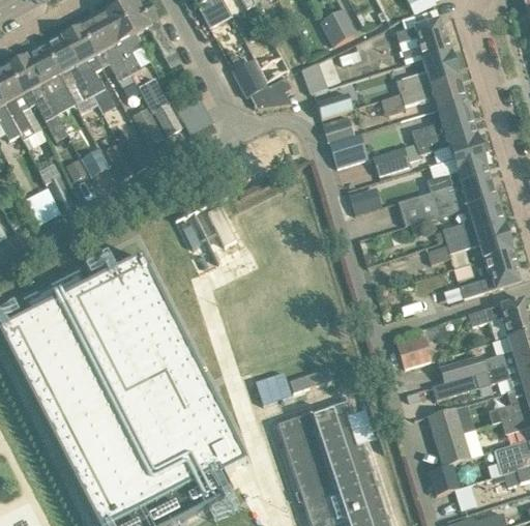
[(129,0),(117,6),(131,36),(136,34),(149,27),(165,56),(175,50),(148,0),(143,0),(139,2),(138,0),(129,0)]
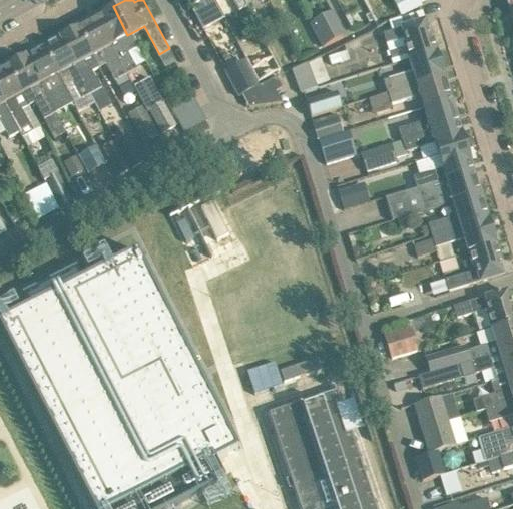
[(188,0),(192,6),(193,5),(204,26),(215,20),(203,0),(188,0)]
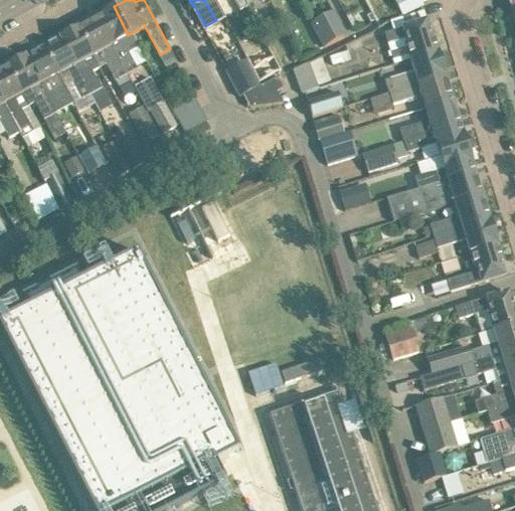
[(395,0),(404,14),(423,5),(420,0),(395,0)]
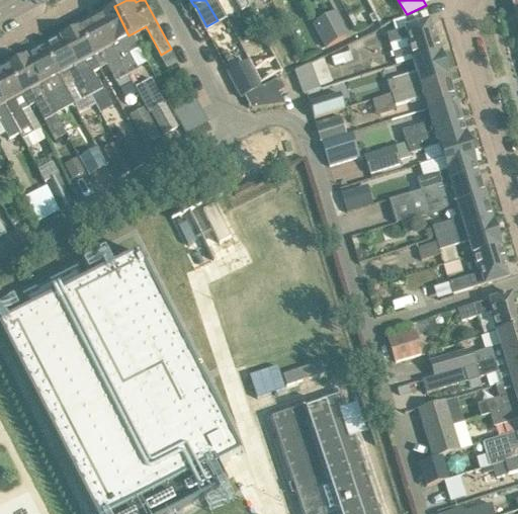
[(114,6),(96,16),(126,74),(138,68),(128,51),(139,46),(133,33),(128,35),(114,6)]
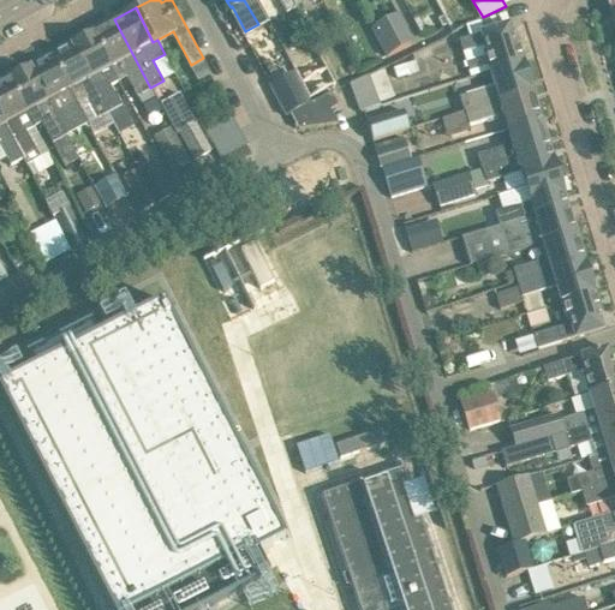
[(402,18),(377,31),(389,53),(415,40),(402,18)]
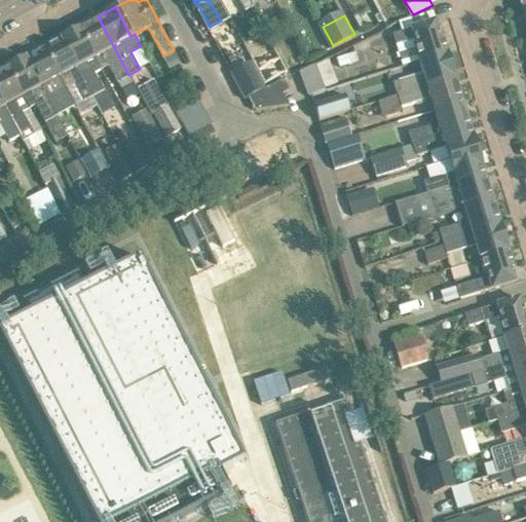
[(80,26),(79,27),(95,54),(102,67),(108,63),(124,91),(135,85),(128,75),(98,16),(97,16),(98,17),(80,27),(80,26)]
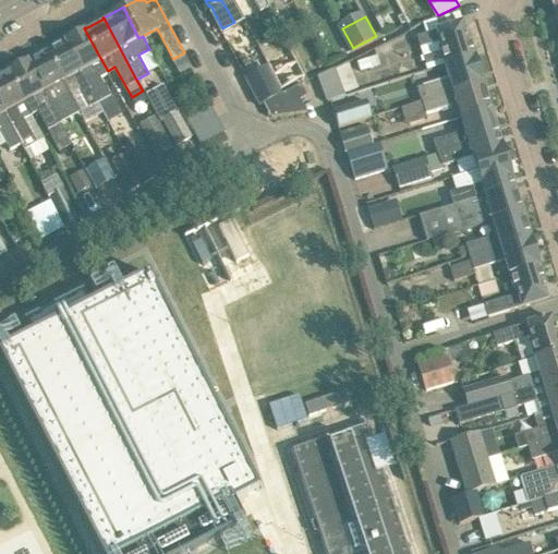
[(445,61),(445,62),(474,53),(469,35),(466,36),(461,21),(417,34),(427,67),(445,61)]
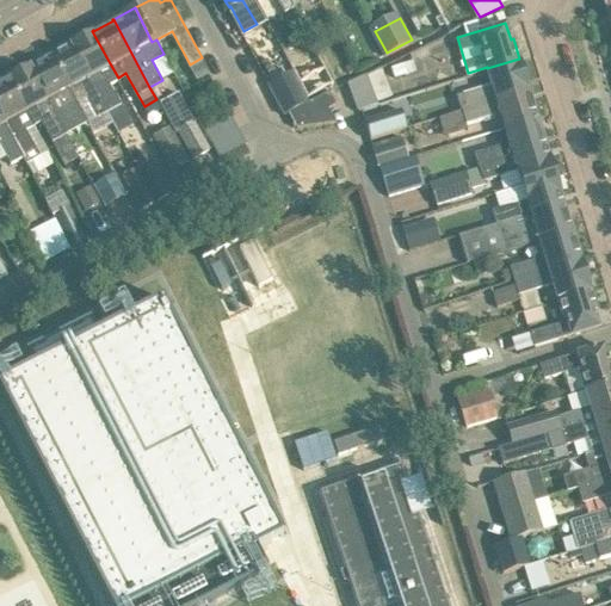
[(72,42),(107,110),(121,133),(134,125),(109,81),(118,78),(110,63),(92,31),(72,42)]
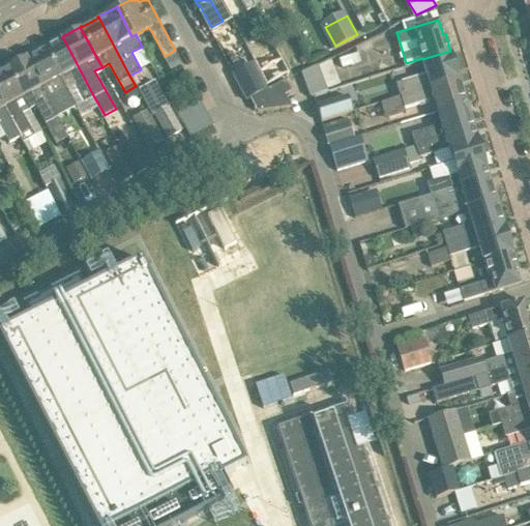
[(61,37),(43,47),(59,75),(68,70),(75,82),(72,83),(83,100),(93,95),(62,36),(61,36),(61,37)]
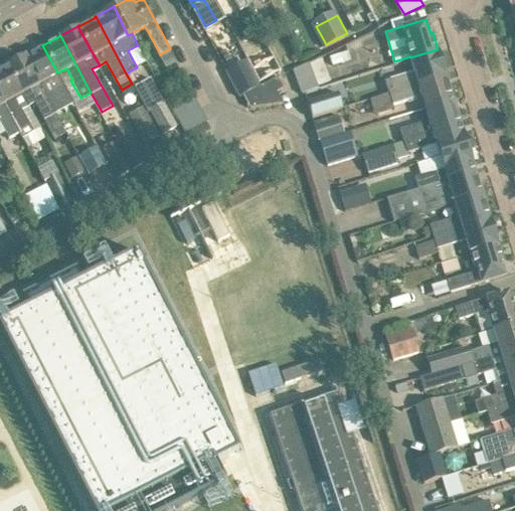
[(25,54),(24,54),(55,112),(73,102),(57,72),(42,45),(25,55),(25,54)]
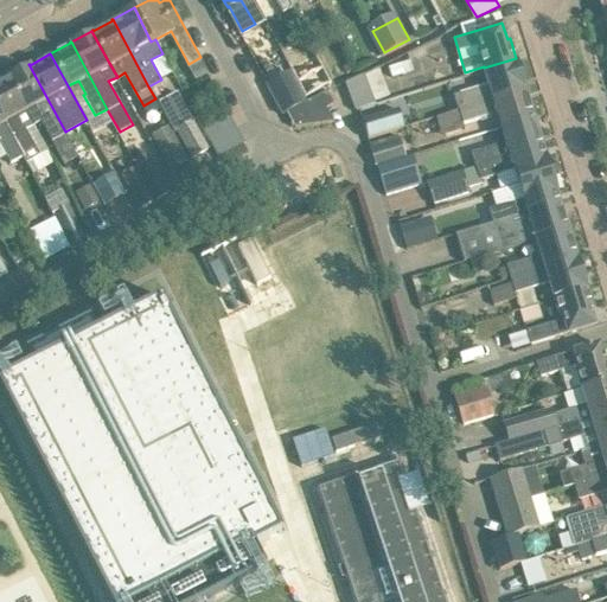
[(454,93),(459,108),(526,87),(517,57),(516,58),(484,68),(491,88),(484,90),(481,84),(454,93)]
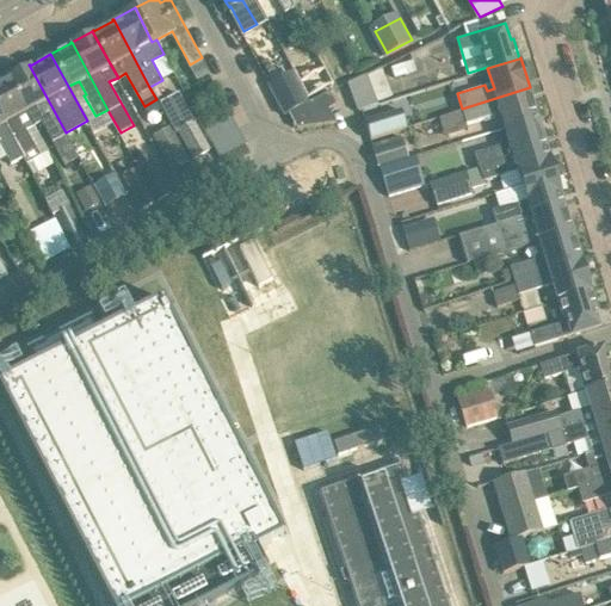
[(66,133),(29,65),(8,76),(34,123),(42,118),(66,161),(78,154),(66,133)]
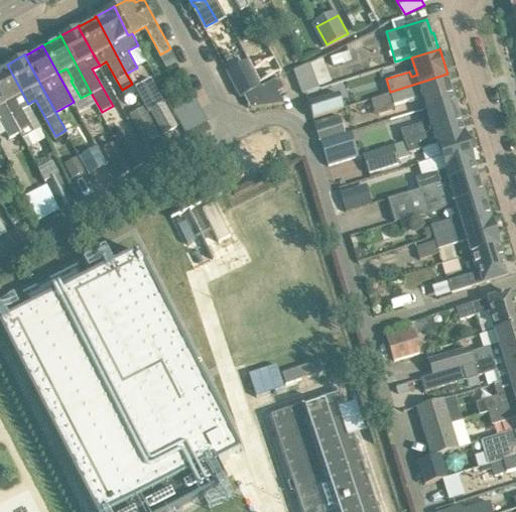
[(294,68),(303,91),(319,86),(319,84),(331,79),(321,57),(311,61),(310,60),(294,68)]
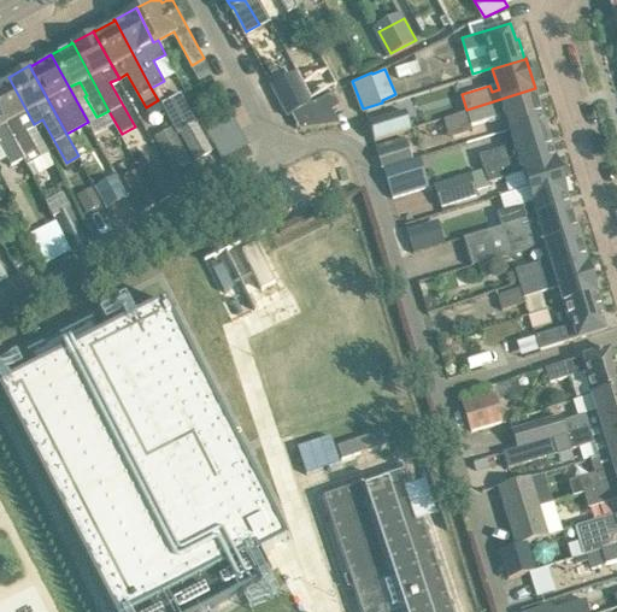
[(274,86),(287,112),(310,100),(295,74),(274,86)]
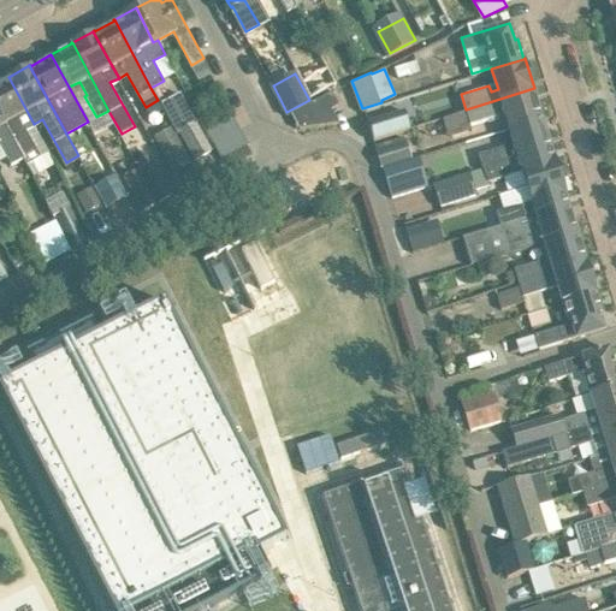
[(9,78),(0,82),(0,110),(33,172),(54,161),(9,78)]
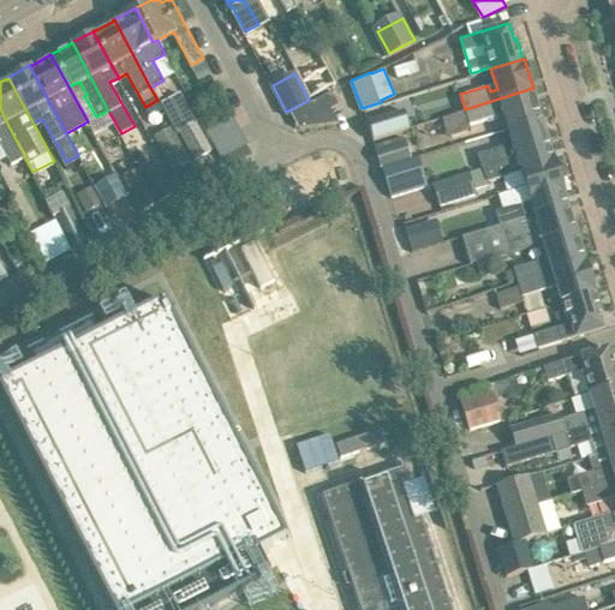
[(505,115),(508,126),(541,117),(532,89),(533,89),(533,88),(465,109),(470,126),(505,115)]
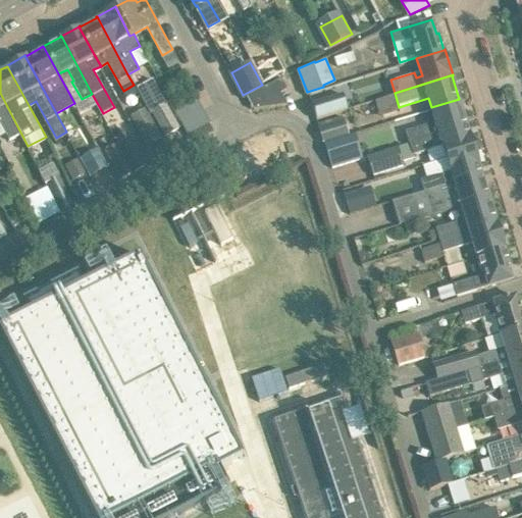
[(136,87),(139,93),(150,111),(152,110),(164,133),(178,125),(166,103),(167,102),(153,76),(136,87)]
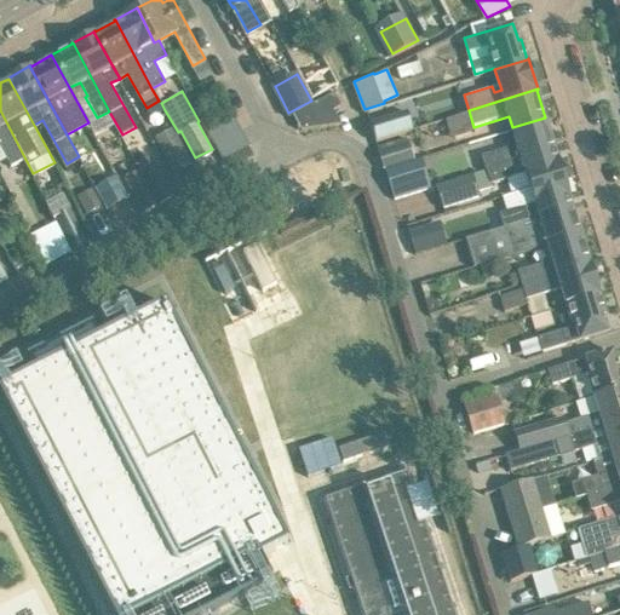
[(334,91),(293,111),(302,127),(340,122),(333,108),(340,104),(334,91)]
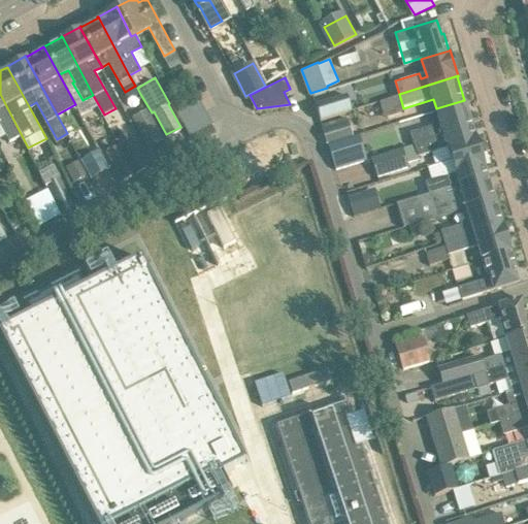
[(315,102),(320,118),(352,107),(347,92),(315,102)]
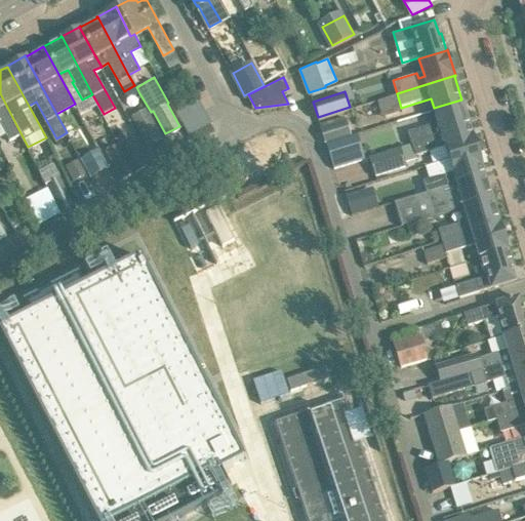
[(0,94),(0,116),(2,120),(0,120),(0,121),(9,139),(21,133),(0,94)]
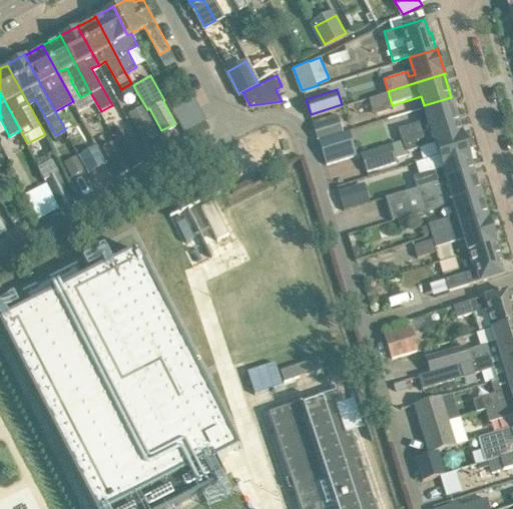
[(194,95),(172,107),(190,137),(209,126),(204,117),(205,117),(194,95)]
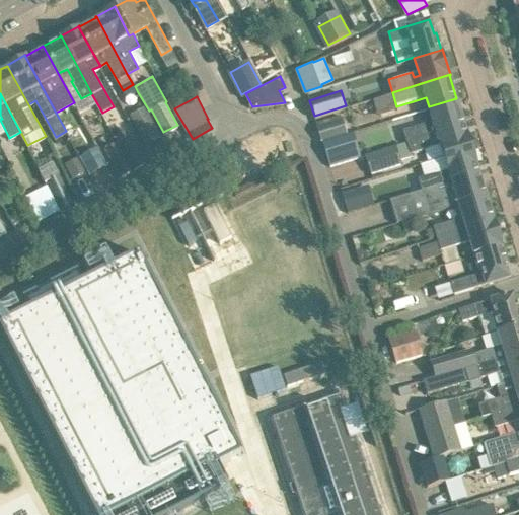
[(403,128),(406,140),(464,123),(456,98),(429,106),(434,125),(429,126),(427,121),(403,128)]
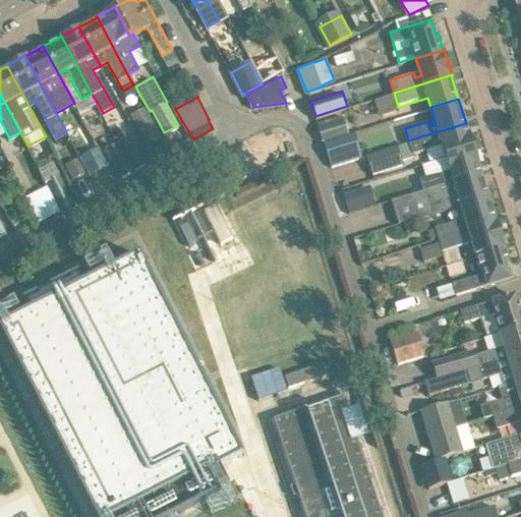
[(146,105),(130,113),(148,145),(162,136),(146,105)]
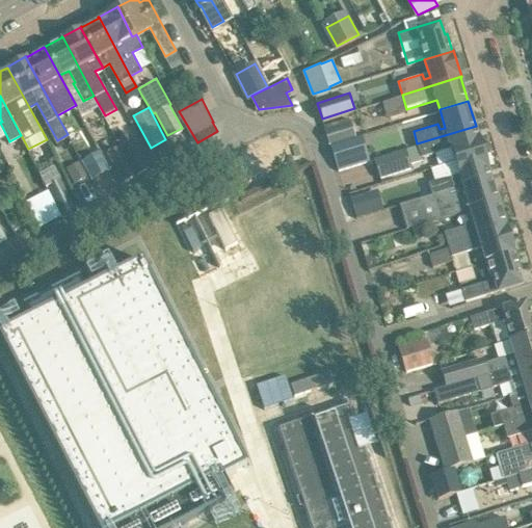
[(325,126),(329,141),(356,134),(352,119),(325,126)]
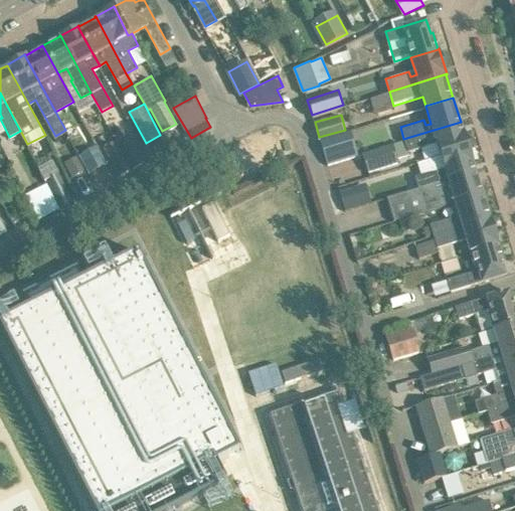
[(441,153),(441,154),(469,146),(464,129),(463,129),(461,122),(403,139),(408,153),(421,150),(423,158),(441,153)]
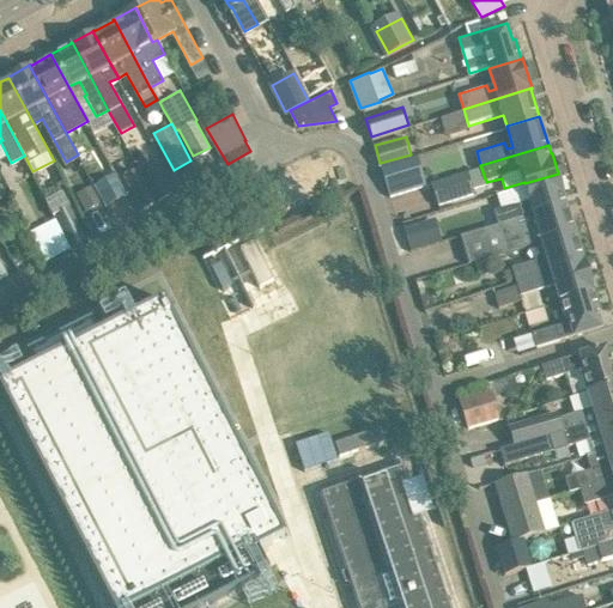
[(137,158),(158,198),(171,190),(150,151),(137,158)]
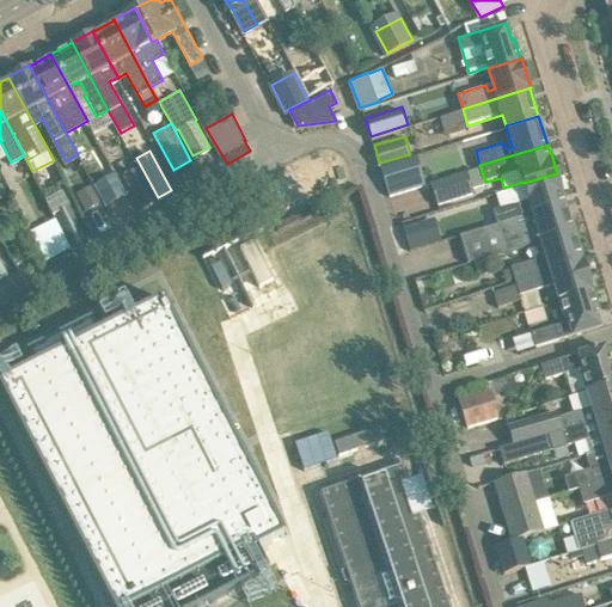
[(416,153),(408,155),(379,165),(390,194),(426,182),(416,153)]
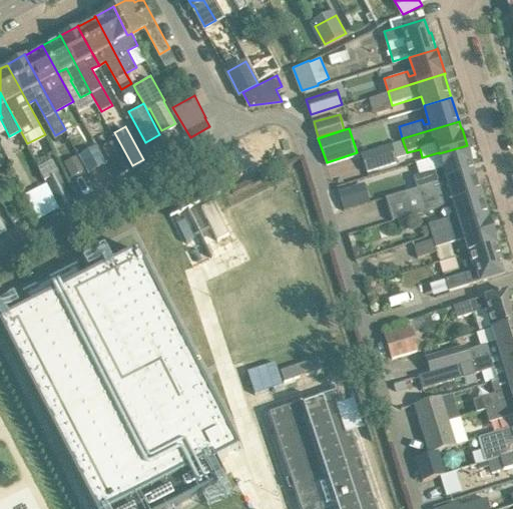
[(103,145),(118,173),(130,167),(115,139),(103,145)]
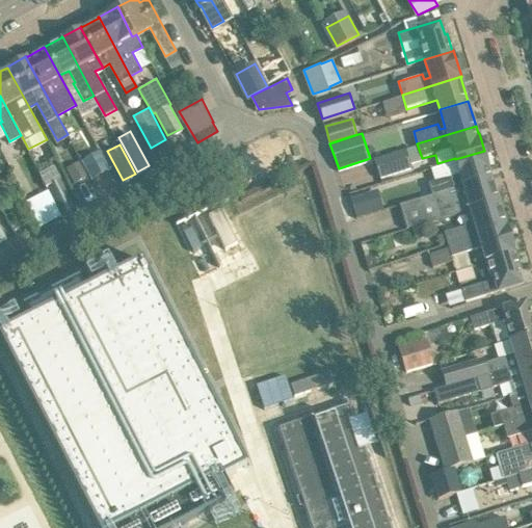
[(374,156),(381,180),(413,170),(405,147),(374,156)]
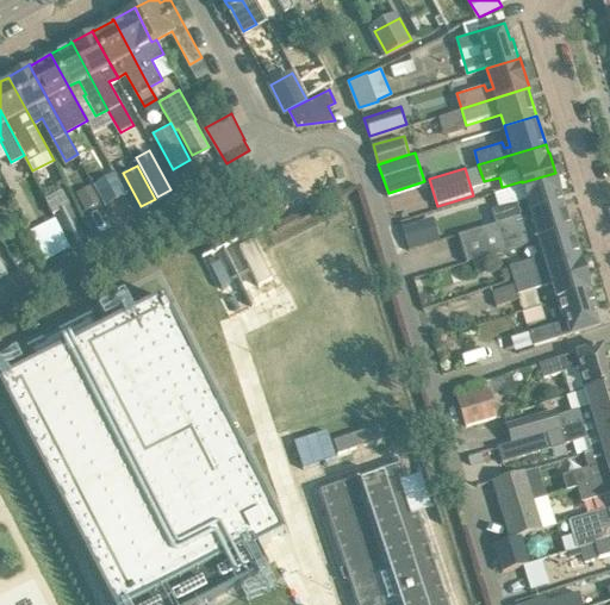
[(126,192),(113,170),(93,182),(105,204),(126,192)]
